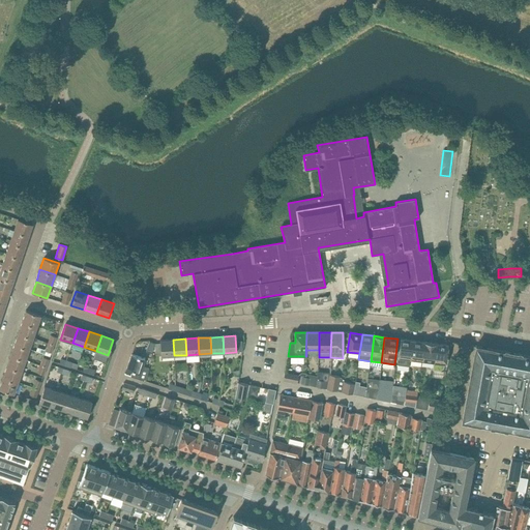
[(174,355),(173,340),(160,341),(160,344),(155,344),(155,356),(162,355),(162,356),(174,355)]
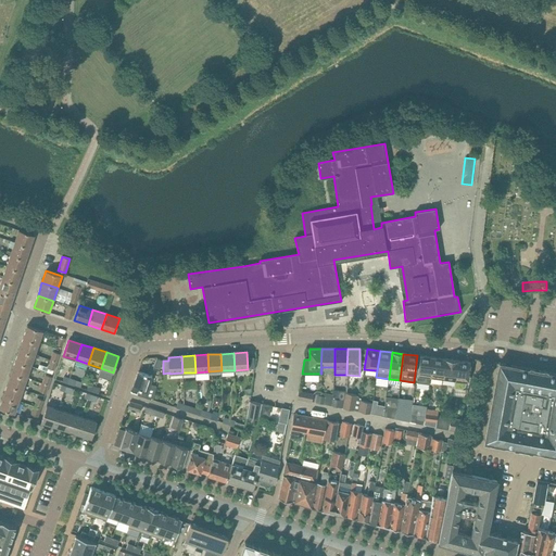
[(431,377),(433,357),(420,356),(418,375),(416,382),(429,384),(430,377),(431,377)]
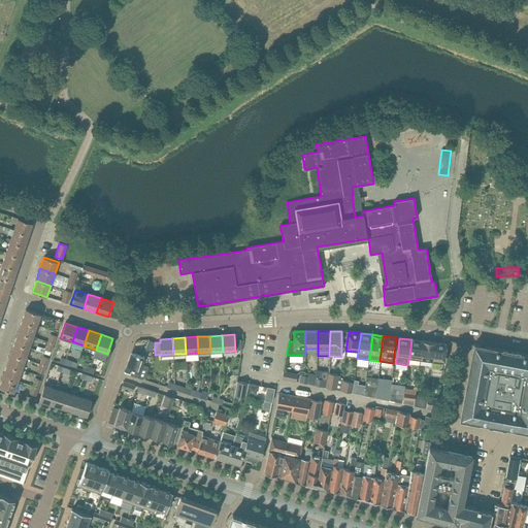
[(409,358),(421,359),(423,341),(411,339),(409,358)]
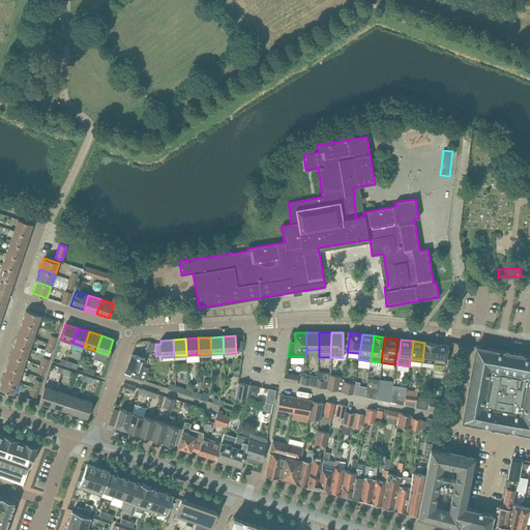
[(146,352),(151,353),(155,344),(149,342),(146,352)]
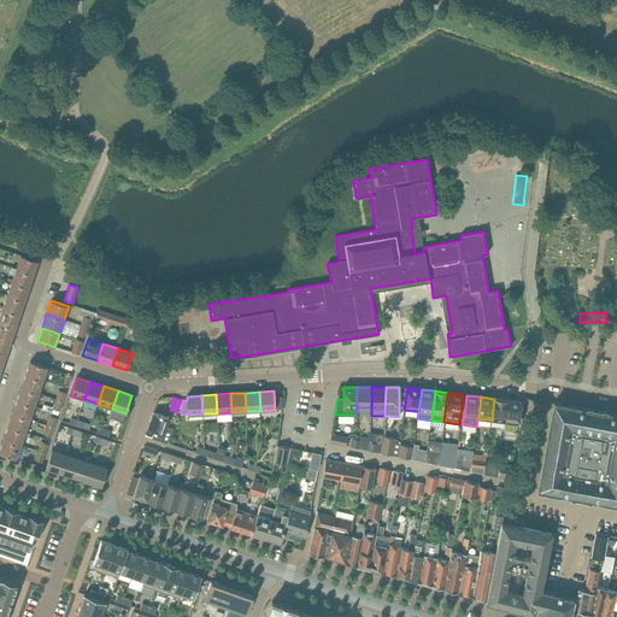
[(509,400),(494,399),(492,419),(505,422),(509,400)]
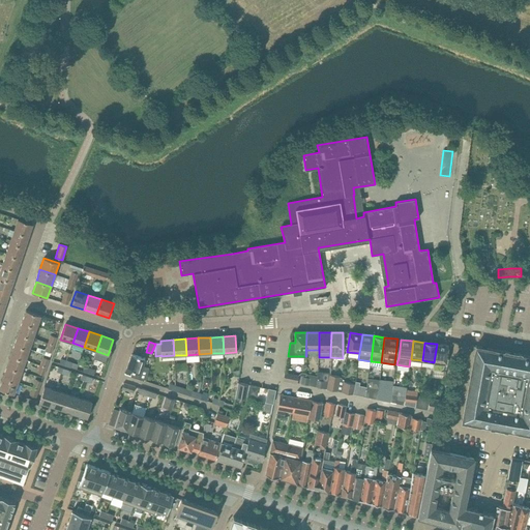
[(448,346),(437,344),(434,362),(446,363),(448,346)]
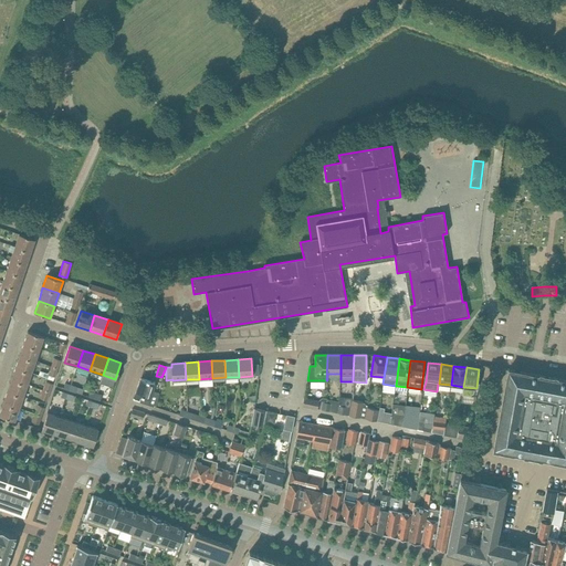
[(493,450),(565,463),(565,379),(507,369),(493,450)]
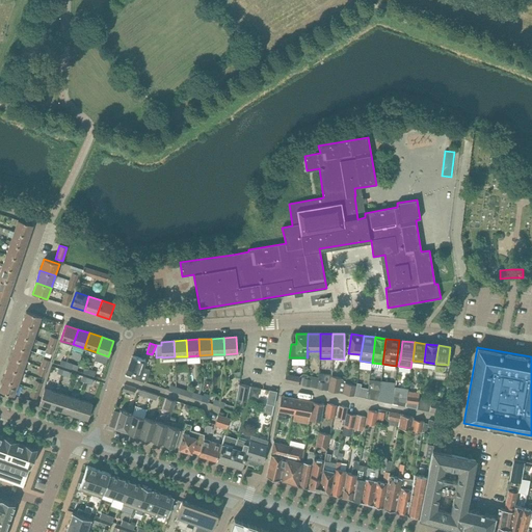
[(132,355),(127,370),(133,372),(131,377),(147,382),(150,370),(142,368),(145,361),(132,355)]
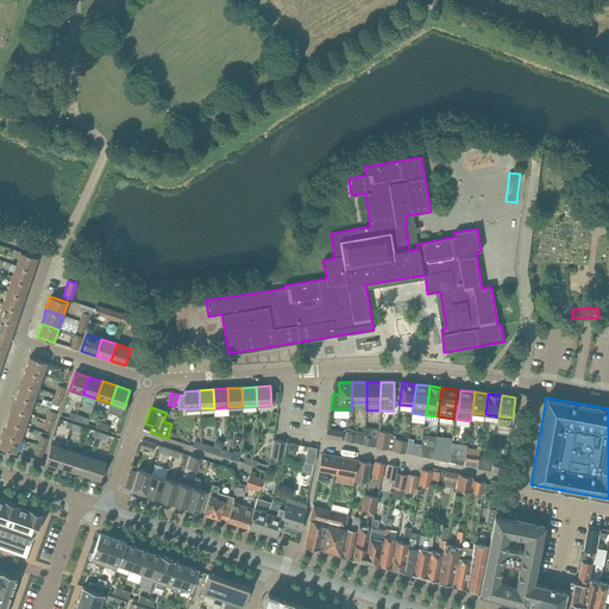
[(325,437),(339,440),(341,432),(327,428),(325,437)]
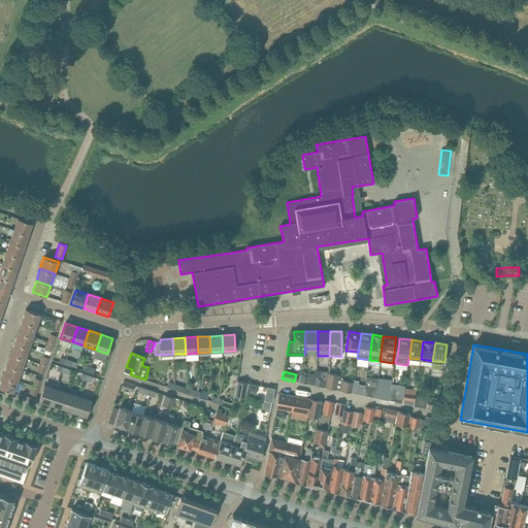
[(305,384),(314,385),(316,374),(305,372),(304,376),(303,376),(302,383),(305,384)]
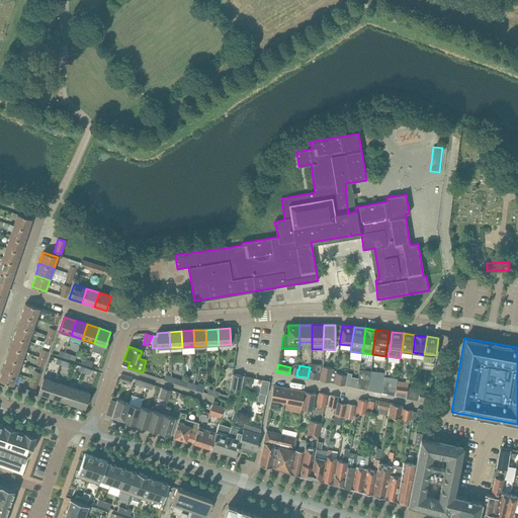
[(319,379),(330,382),(333,368),(322,366),(319,379)]
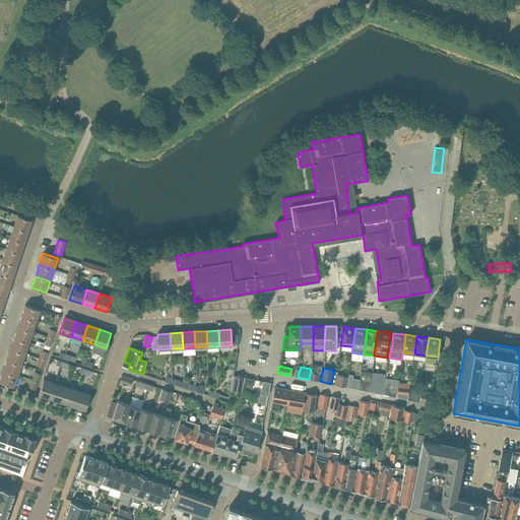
[(311,369),(309,379),(318,381),(319,374),(311,373),(312,369),(311,369)]
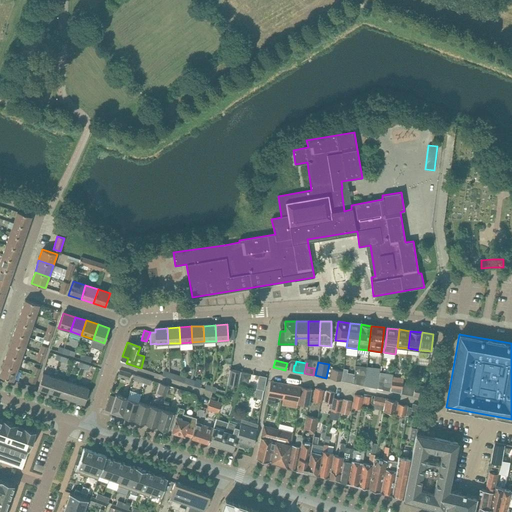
[(330,378),(341,381),(343,371),(332,369),(330,378)]
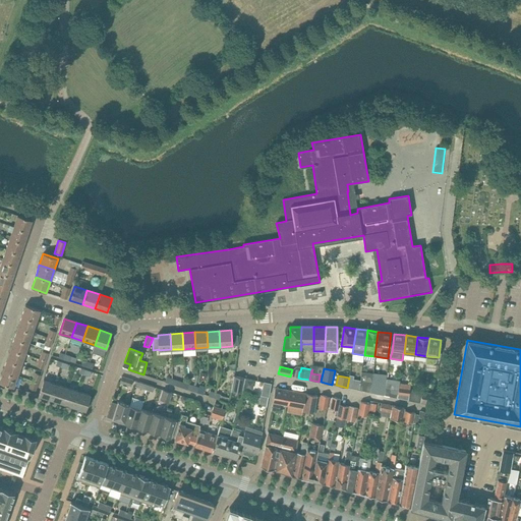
[(120,383),(131,387),(133,381),(121,377),(120,383)]
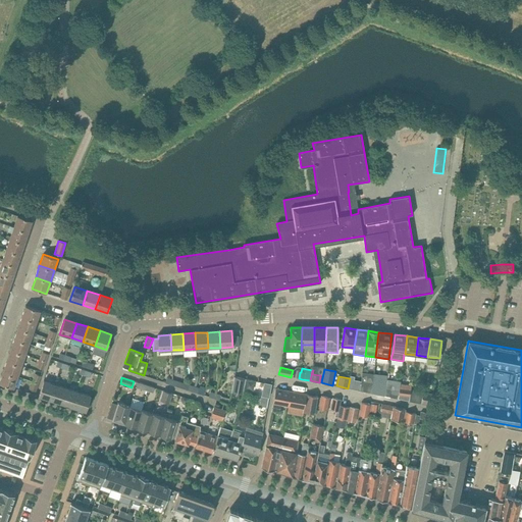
[(246,379),(235,377),(232,387),(244,389),(246,379)]
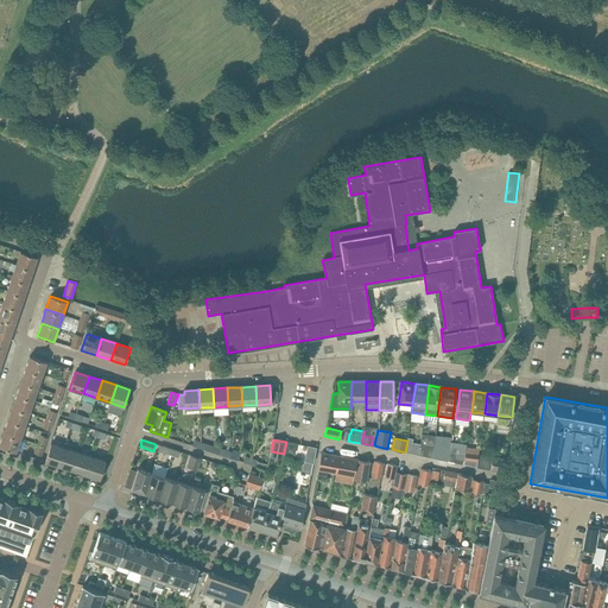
[(45,462),(58,466),(64,449),(51,444),(45,462)]
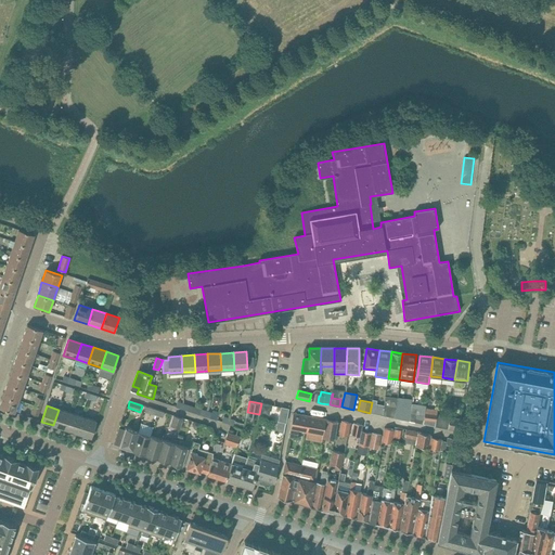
[(374,413),(383,415),(384,405),(383,411),(375,410),(374,413)]
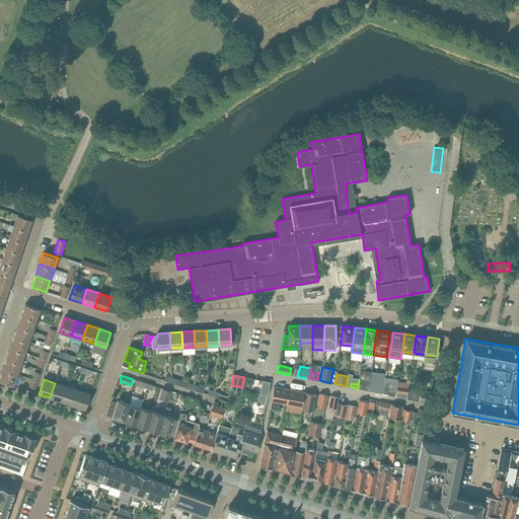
[(358,388),(368,390),(370,381),(359,379),(358,388)]
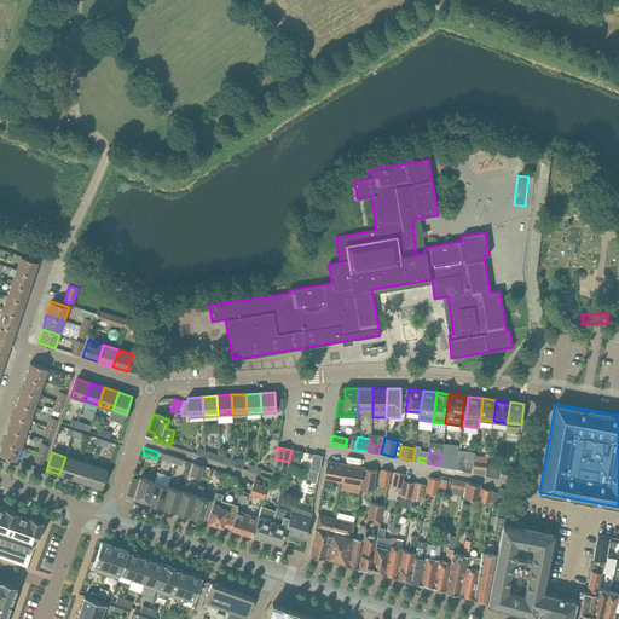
[(307,481),(317,484),(322,456),(313,455),(311,470),(310,469),(307,481)]
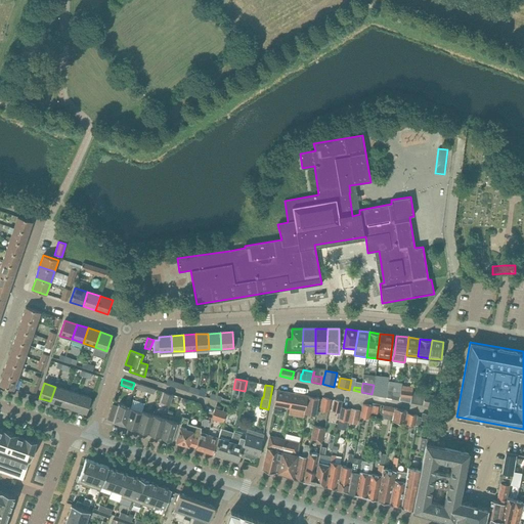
[(372,394),(387,397),(388,386),(382,385),(381,392),(373,391),(374,385),(372,394)]
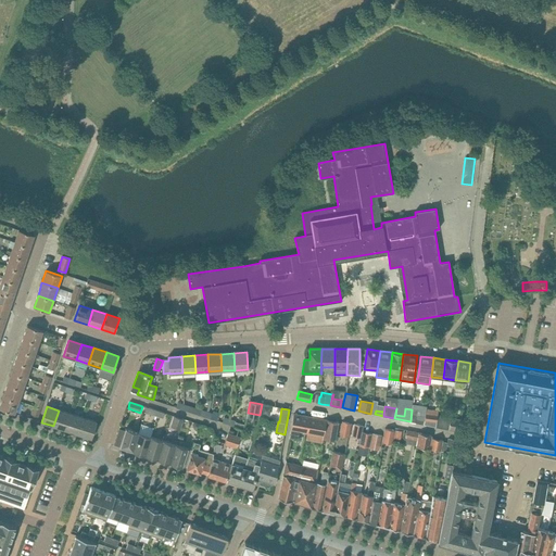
[(411,421),(425,425),(427,408),(426,408),(425,420),(416,419),(417,409),(412,409),(411,421)]
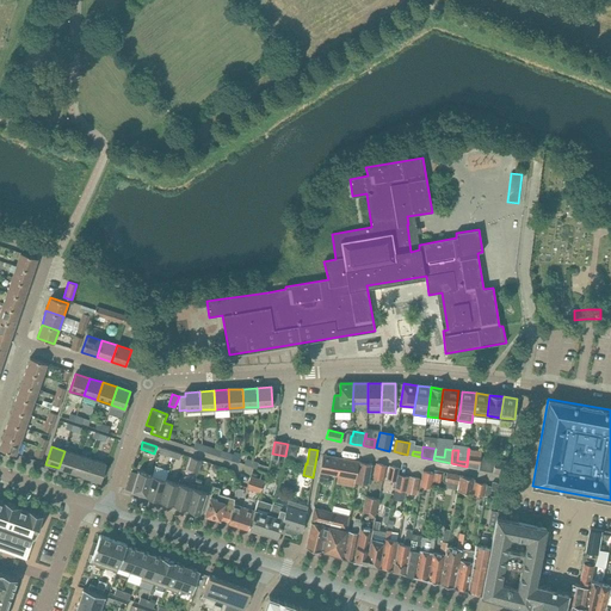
[(469,449),(467,467),(479,469),(480,464),(481,451),(469,449)]
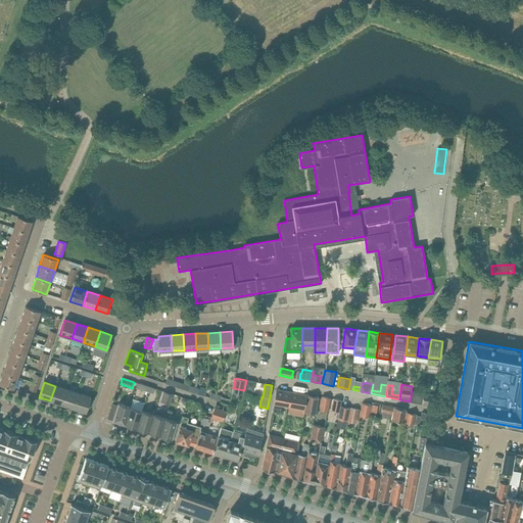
[(50,400),(62,405),(67,389),(55,386),(50,400)]
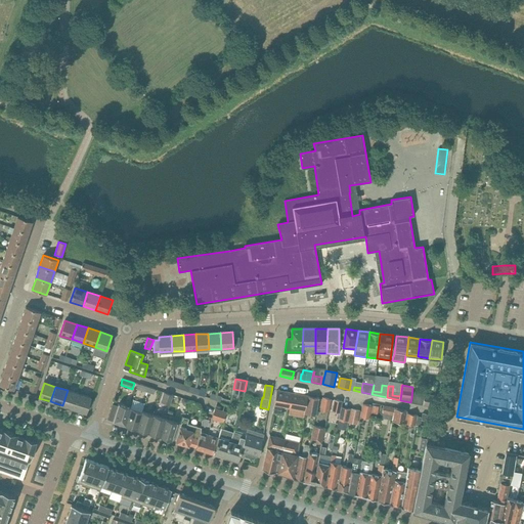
[(194,387),(192,392),(199,394),(205,396),(207,389),(201,387),(200,389),(194,387)]
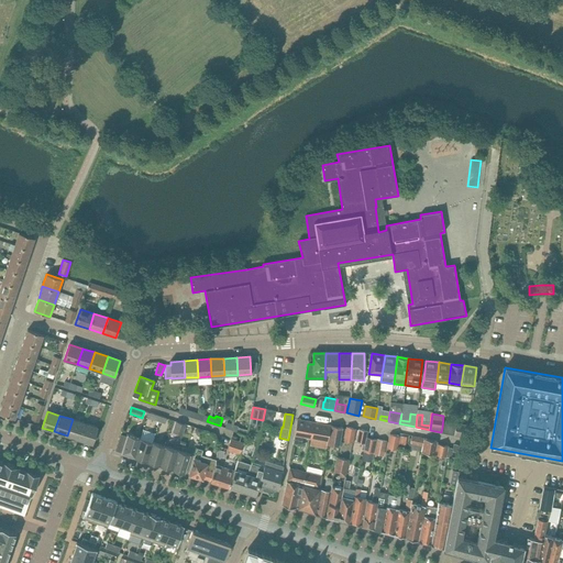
[(67,435),(80,440),(85,423),(73,419),(67,435)]
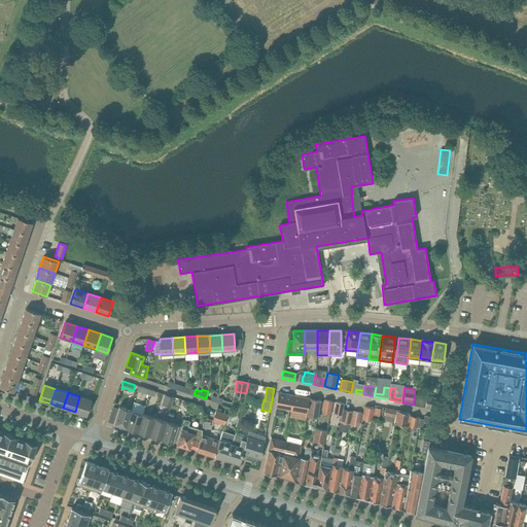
[(276,406),(289,409),(291,395),(278,392),(276,406)]
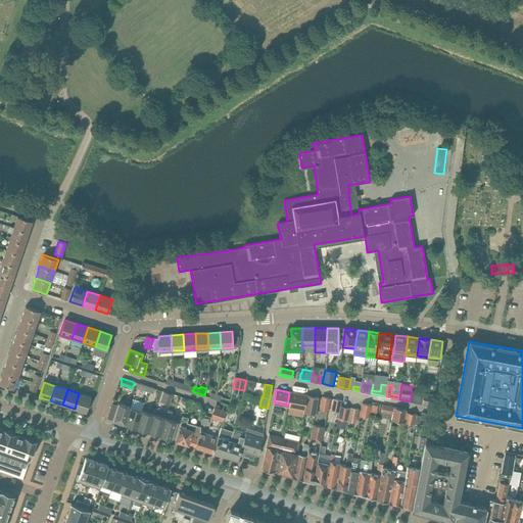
[(160,401),(170,405),(173,394),(163,391),(160,401)]
